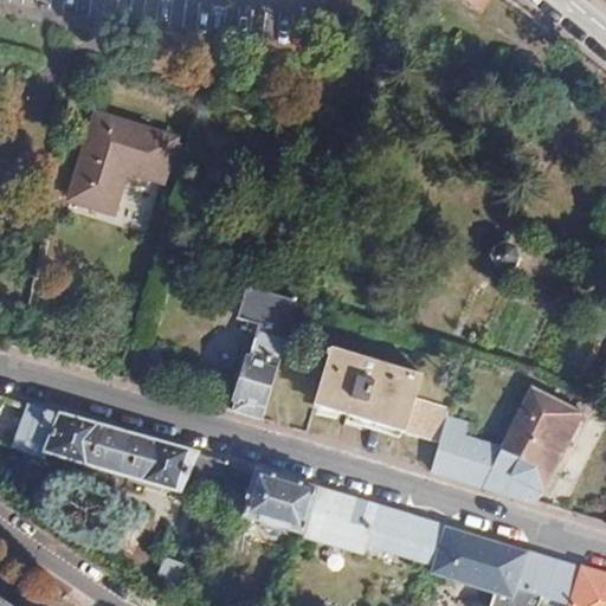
[(172,188),(186,134),(98,110),(71,206),(122,219),(133,178),(172,188)]
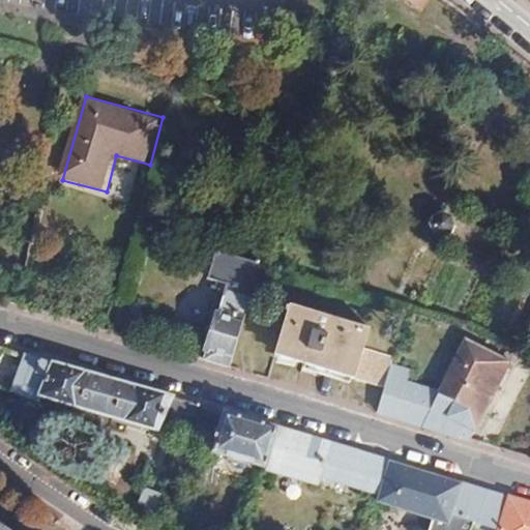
[(442,212),(434,215),(431,223),(433,230),(441,233),(447,231),(451,222),(448,214),(442,212)]
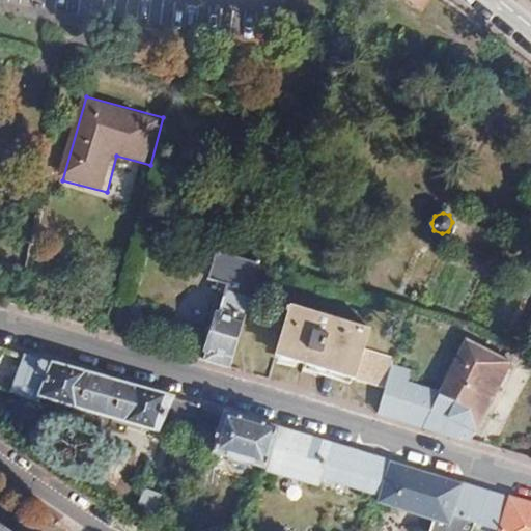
[(224,318),(215,316),(201,362),(208,364),(226,369),(250,291),(235,286),(224,318)]
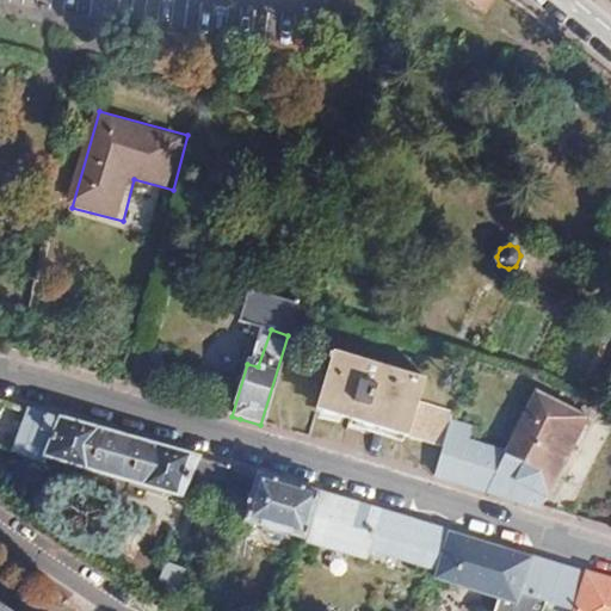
[(167,353),(139,344),(125,384),(154,393),(167,353)]
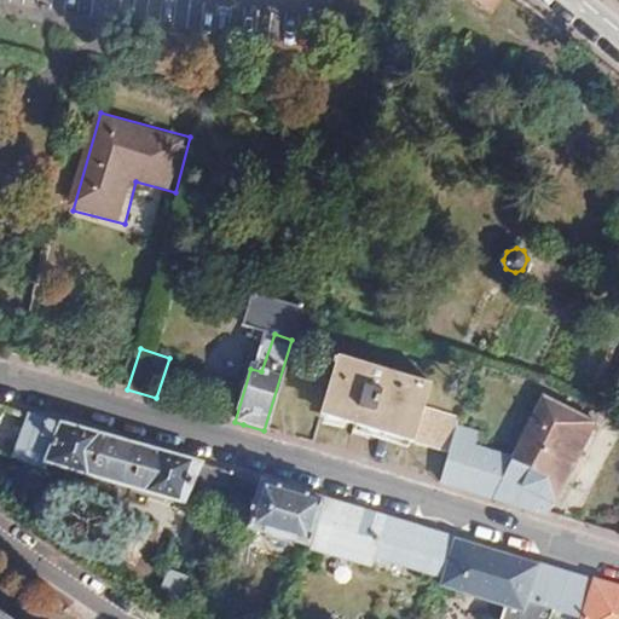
[(431,381),(336,354),(316,416),(445,453),(453,428),(458,412),(423,403),(431,381)]
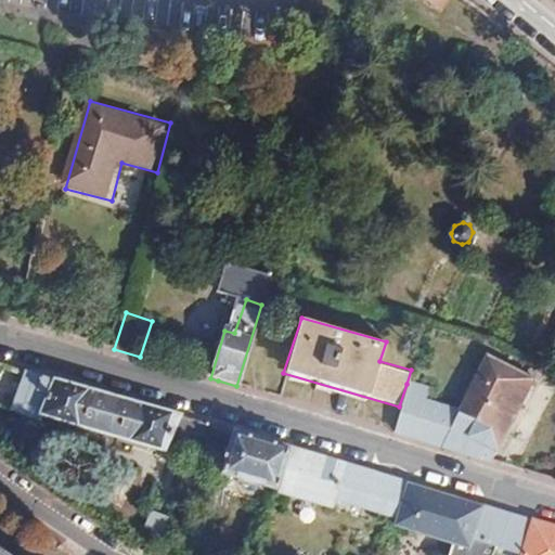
[(399,407),(391,433),(489,462),(531,379),(483,356),(454,415),(472,424),(461,446),(443,437),(450,424),(418,415),(423,400),(426,390),(407,384),(399,407)]
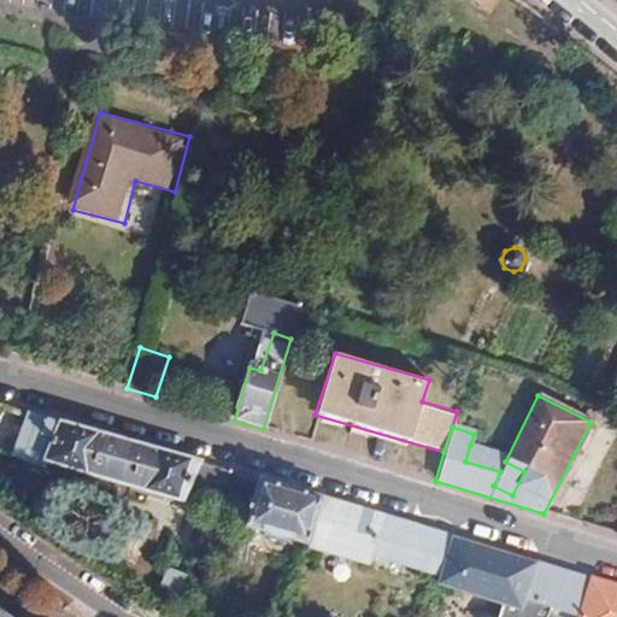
[(199,462),(28,412),(16,458),(72,476),(75,470),(187,503),(199,462)]
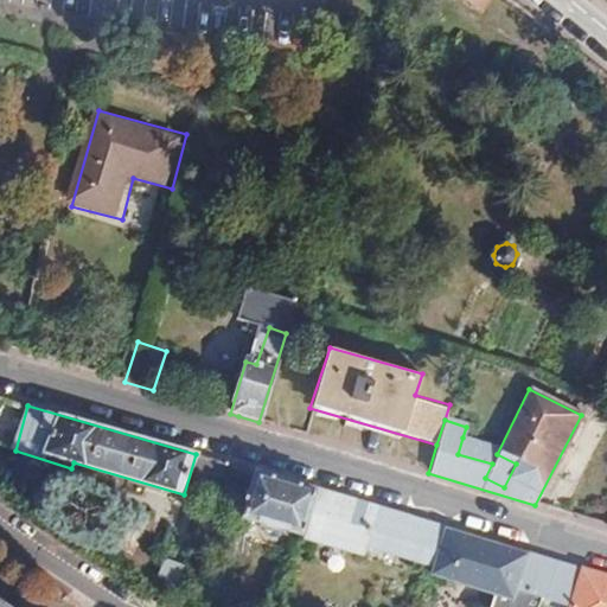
[(462,438),(458,454),(492,464),(497,448),(462,438)]
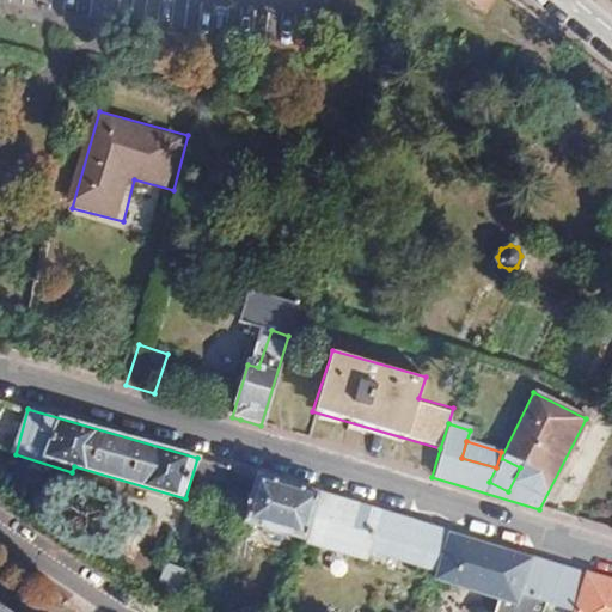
[(489,482),(508,491),(520,467),(501,458),(496,467),(489,482)]
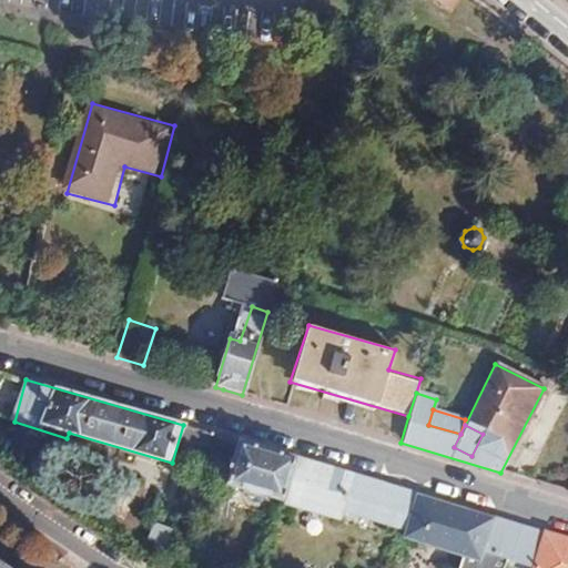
[(295,456),(240,440),(226,485),(283,501),(295,456)]
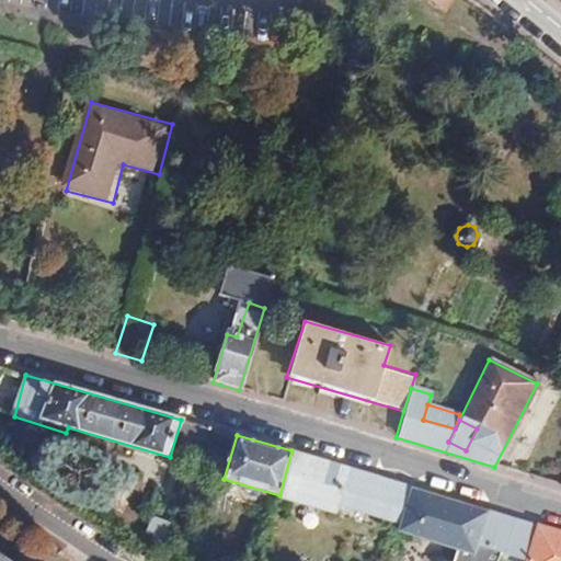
[(346,467),(292,450),(279,495),(332,512),(335,503),(346,467)]
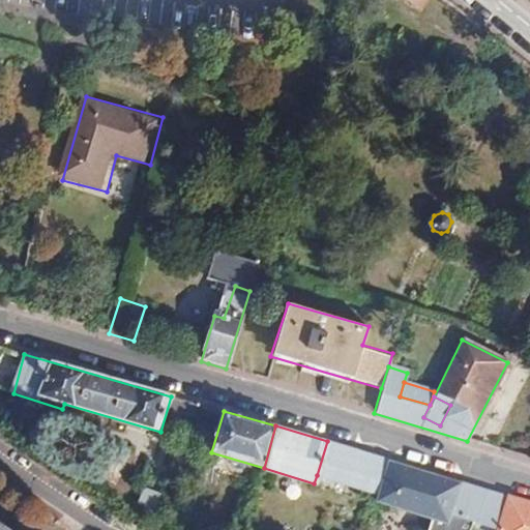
[(386,459),(327,441),(317,475),(376,494),(386,459)]
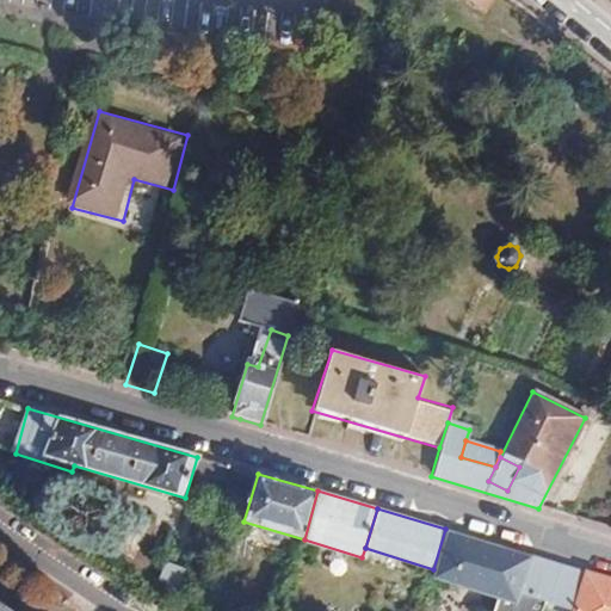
[(445,529),(433,569),(493,594),(487,610),(536,610),(542,599),(545,600),(561,565),(445,529)]
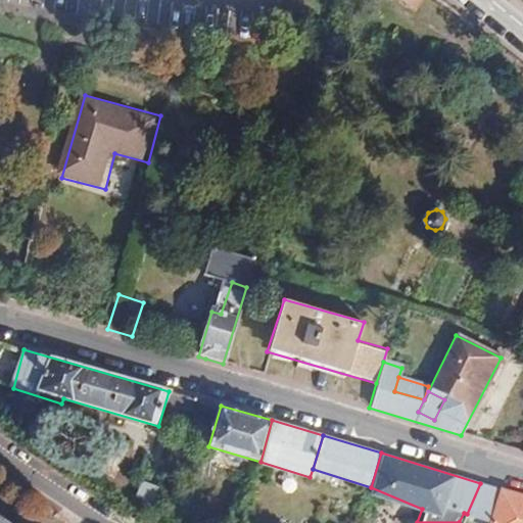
[(522,522),(522,496),(480,483),(467,514),(484,522),(522,522)]
